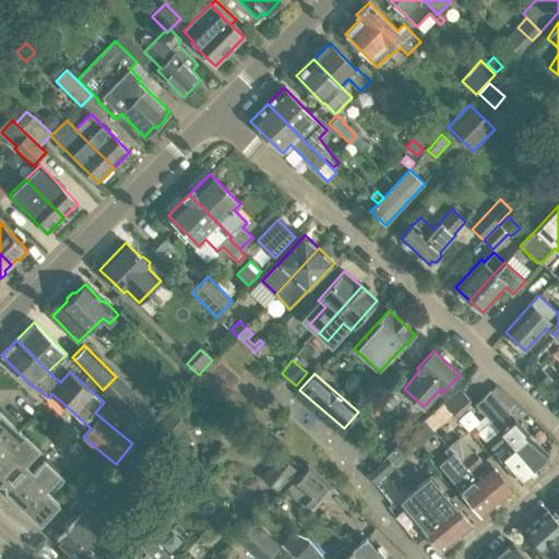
[(379,396),(391,409),(405,394),(393,382),(379,396)]
